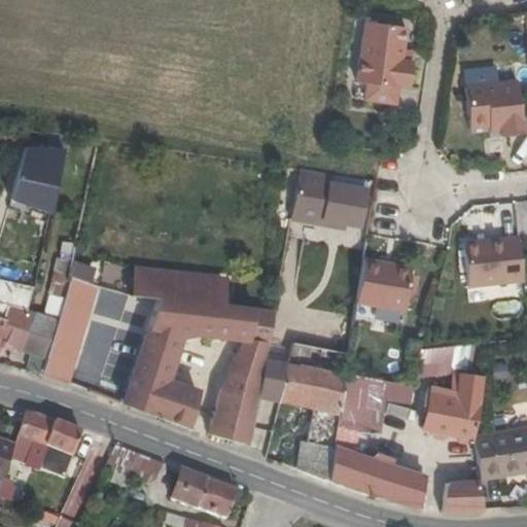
[(406,63),(410,29),(370,23),(359,83),(401,89),(401,86),(413,88),(416,63),(406,63)]
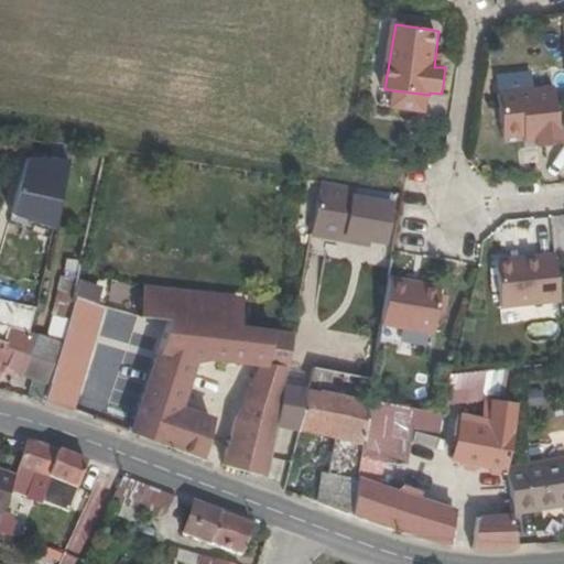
[(540,139),(563,136),(563,133),(557,85),(535,88),(534,77),(525,72),(508,74),(500,82),(502,91),(499,91),(505,139),(525,136),(539,134),(540,139)]
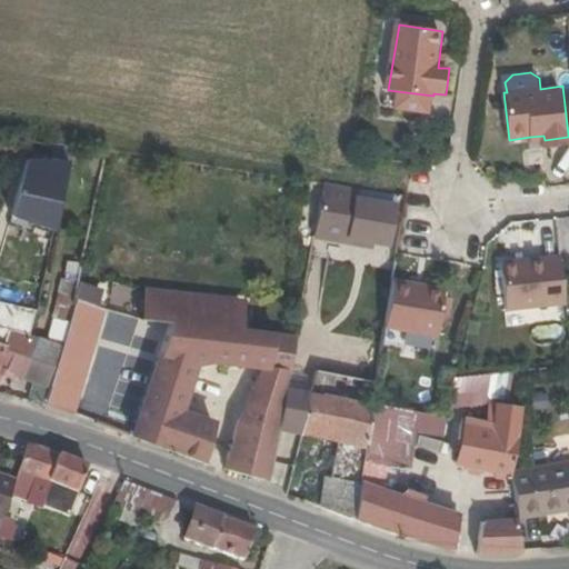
[(568,137),(545,140),(545,149),(568,146),(568,137)]
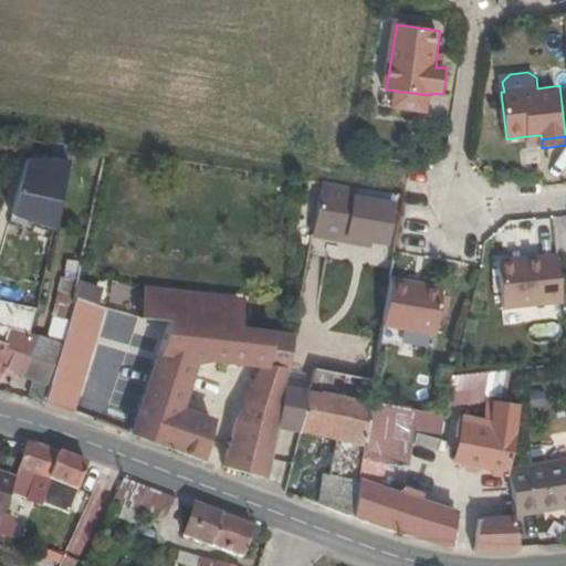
[(65,147),(28,146),(24,157),(23,175),(62,177),(65,147)]
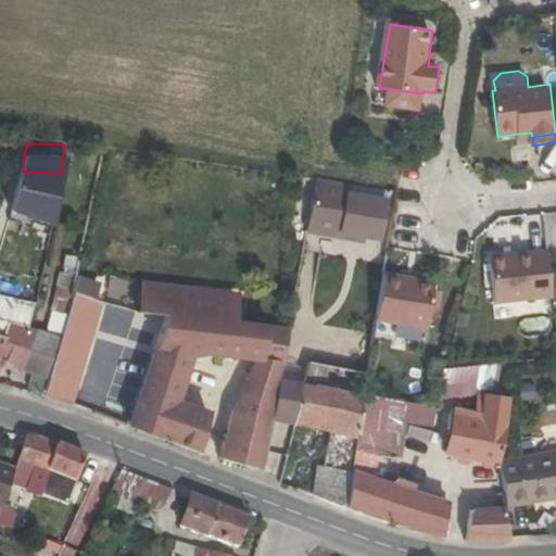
[(387,190),(316,179),(305,235),(339,241),(340,235),(378,241),(387,190)]
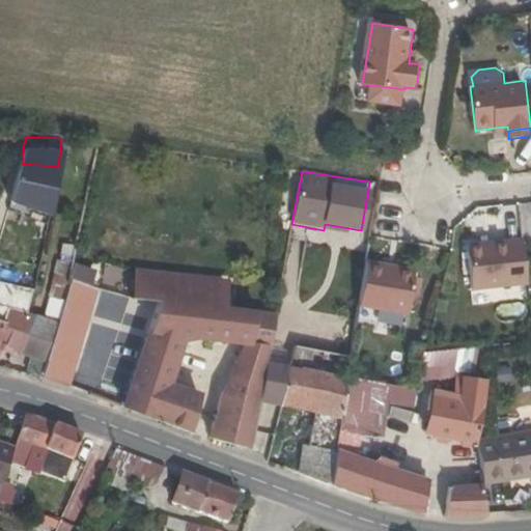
[(471,288),(526,283),(524,239),(467,243),(471,288)]
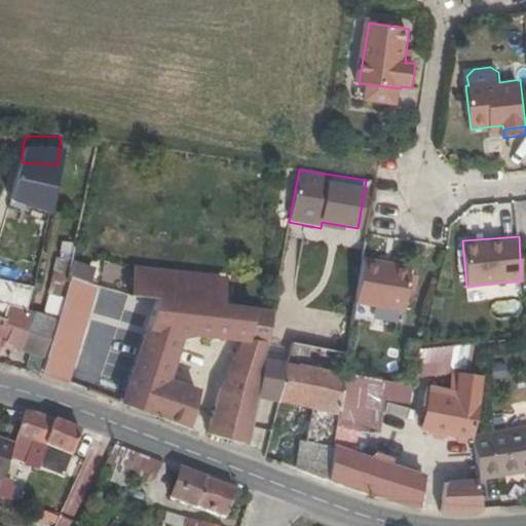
[(410,271),(363,263),(357,305),(403,312),(410,271)]
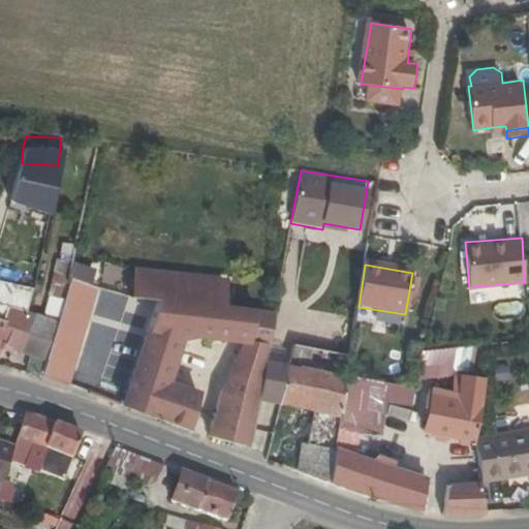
[(134,272),(130,298),(130,300),(155,304),(147,334),(125,407),(189,430),(195,409),(162,399),(167,382),(179,339),(197,336),(241,340),(226,374),(217,392),(207,435),(249,448),(258,399),(265,363),(274,314),(219,306),(222,283),(134,272)]
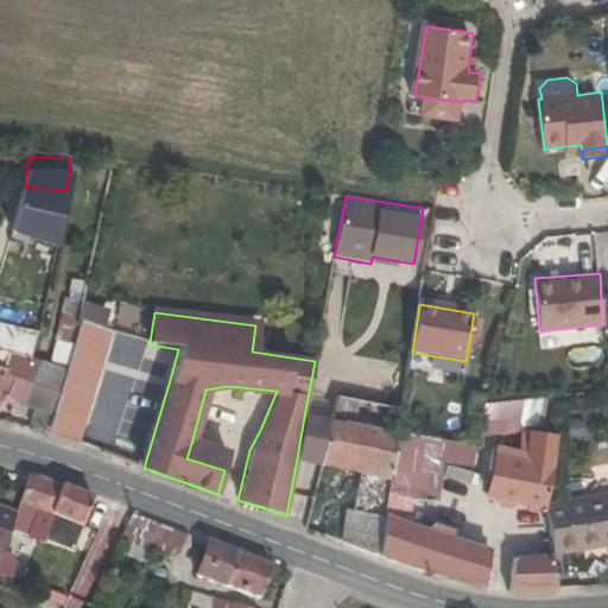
[(29,329),(0,321),(0,384),(11,352),(21,355),(29,329)]
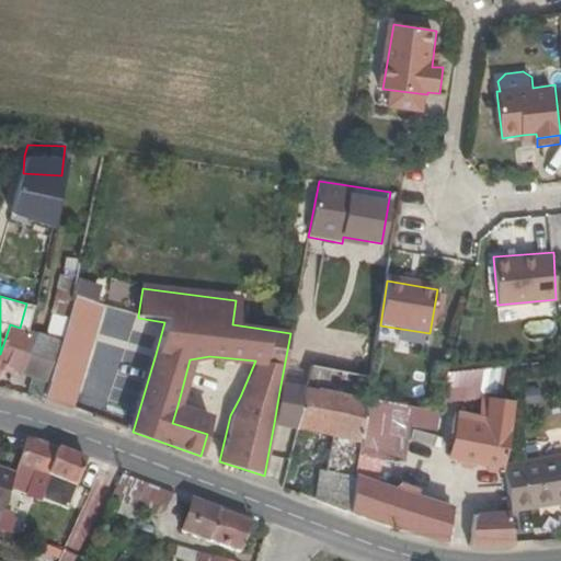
[(59,339),(32,331),(20,328),(10,324),(0,354),(0,375),(2,366),(32,375),(47,379),(59,339)]
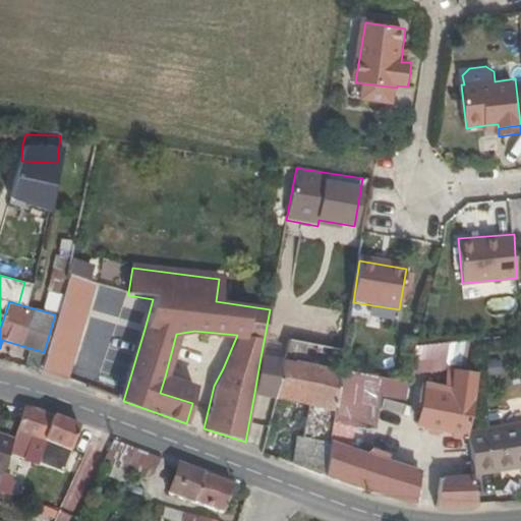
[(416,343),(417,369),(447,368),(446,341),(416,343)]
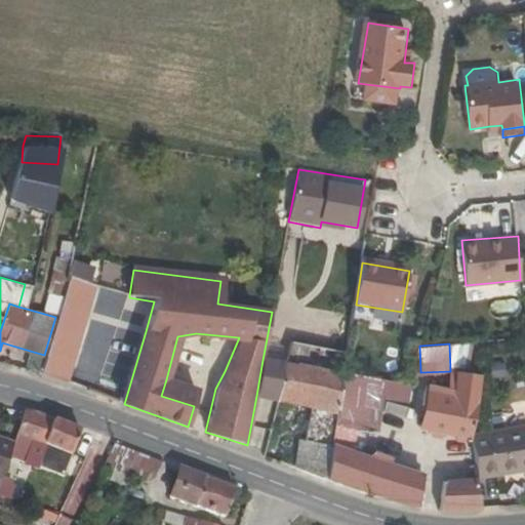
[(39,371),(44,355),(30,351),(26,368),(39,371)]
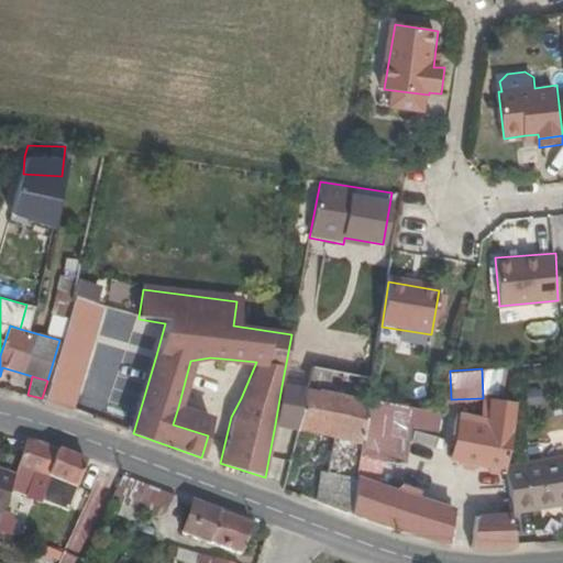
[(305,389),(282,386),(275,424),(298,429),(305,389)]
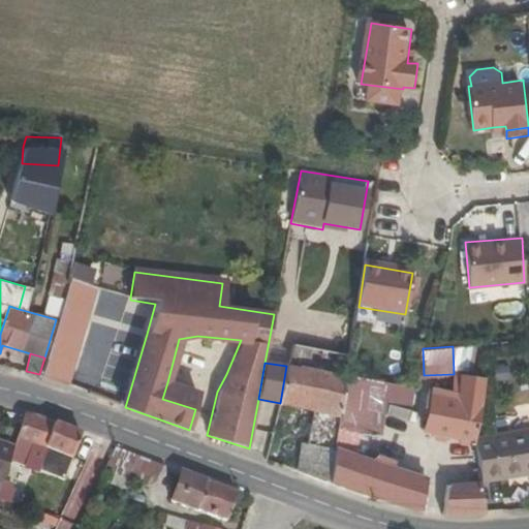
[(346,377),(286,366),(280,403),(317,410),(315,425),(305,423),(302,439),(336,445),(346,377)]
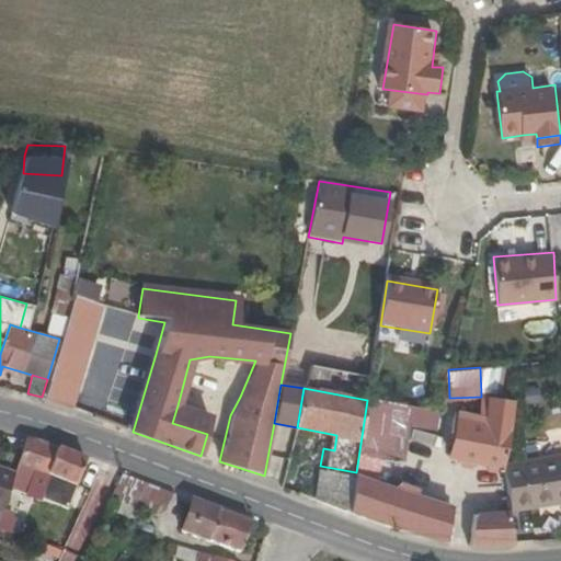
[(454,459),(501,467),(512,401),(487,398),(482,423),(460,421),(454,459)]
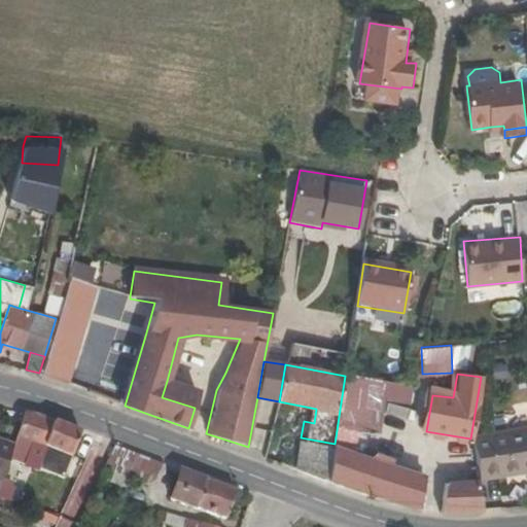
[(200,391),(167,381),(162,397),(195,408),(200,391)]
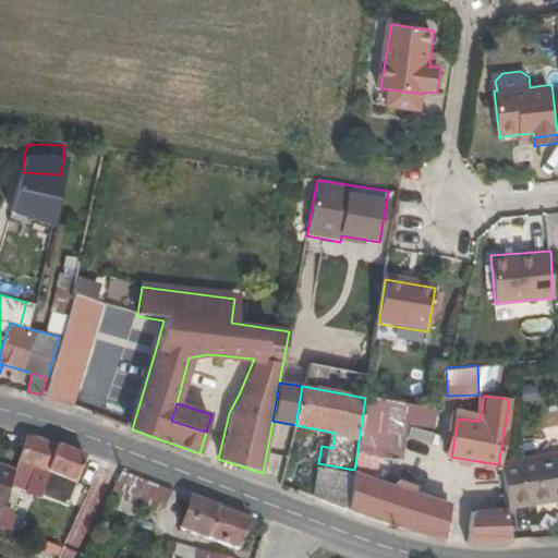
[(85,458),(25,436),(14,470),(8,486),(65,505),(85,458)]
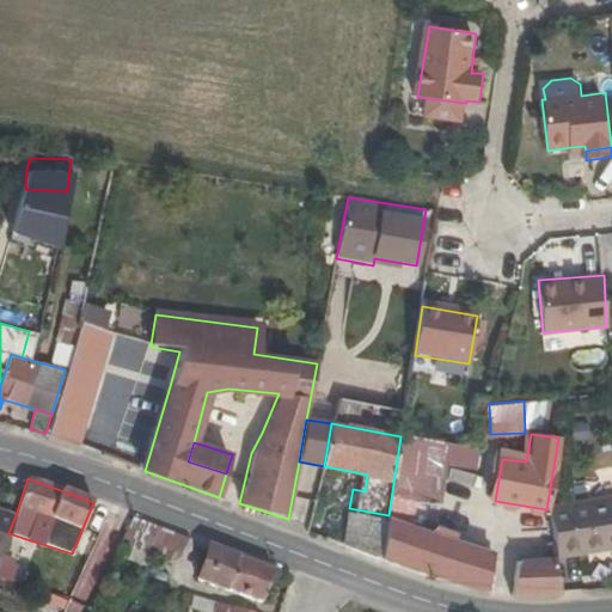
[(557,556),(611,546),(611,497),(550,508),(557,556)]
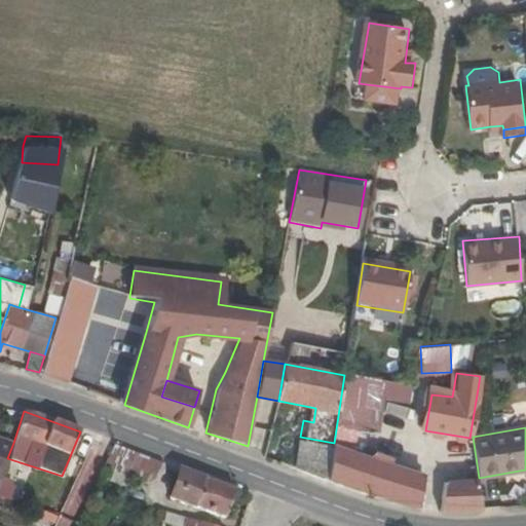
[(13,443),(0,437),(0,479),(7,458),(13,443)]
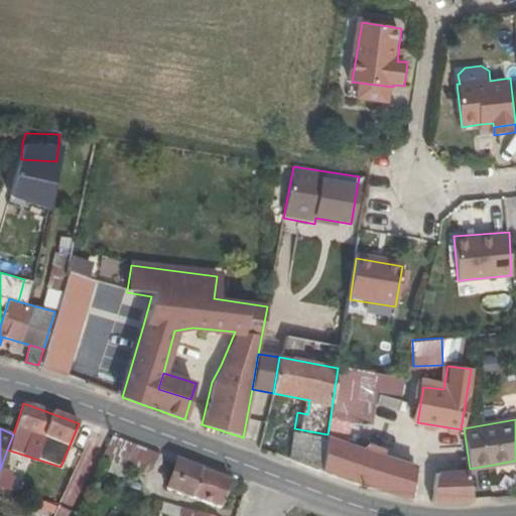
[(289,459),(321,470),(327,438),(328,434),(294,428),(289,459)]
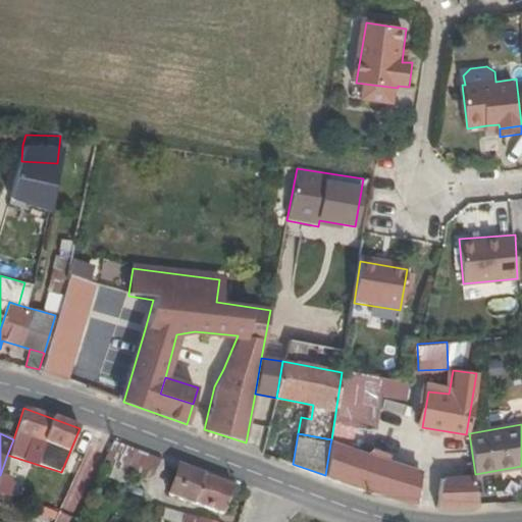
[(158,458),(113,440),(103,465),(111,468),(109,477),(126,484),(129,475),(144,480),(158,472),(158,458)]
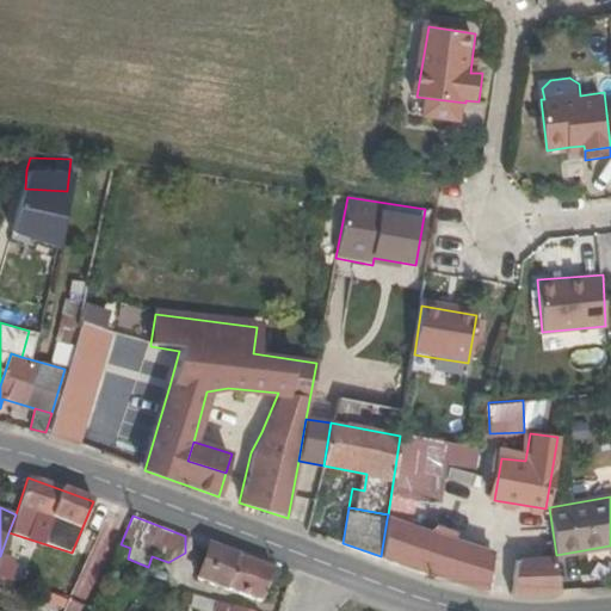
[(381,556),(488,588),(493,555),(493,551),(387,519),(381,556)]
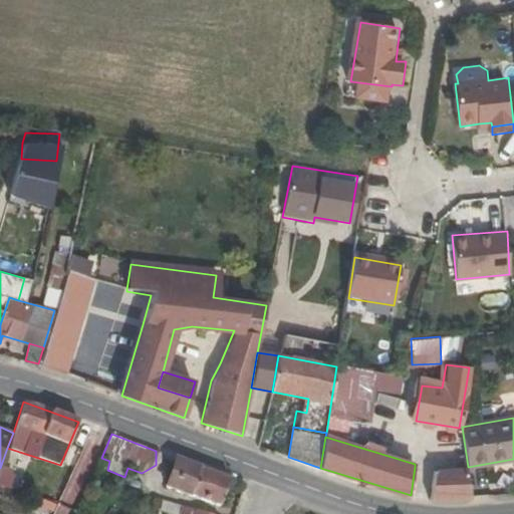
[(200,467),(173,458),(164,486),(189,495),(200,467)]
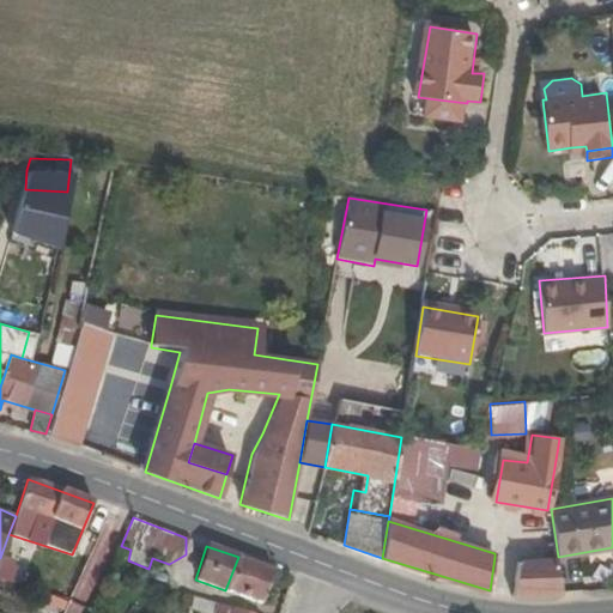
[(272,570),(238,557),(225,590),(260,602),(272,570)]
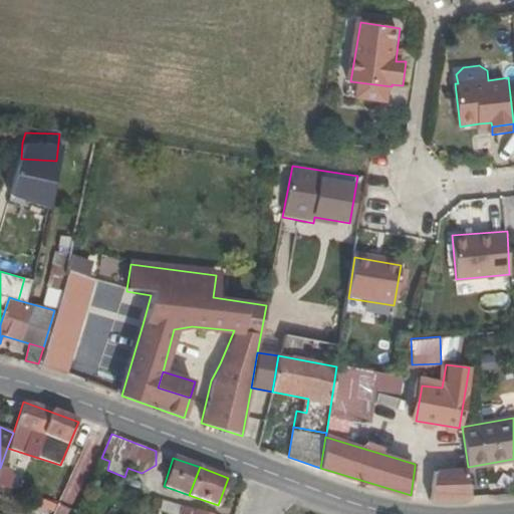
[(431,500),(470,499),(465,468),(434,469),(434,472),(431,500)]
